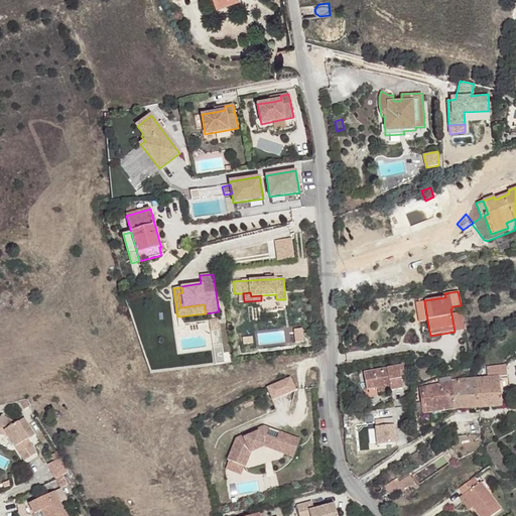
[(427,320),(424,300),(416,302),(419,321),(427,320)]
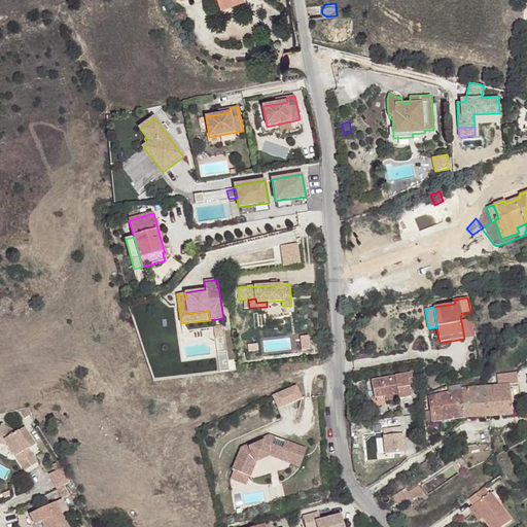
[(473,337),(470,319),(461,321),(464,339),(473,337)]
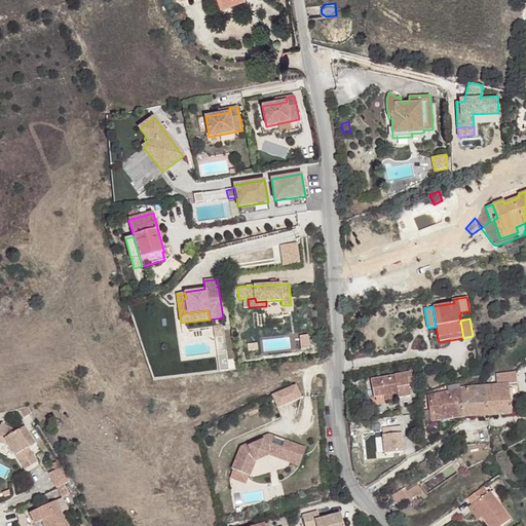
[(225,337),(224,325),(214,326),(216,338),(225,337)]
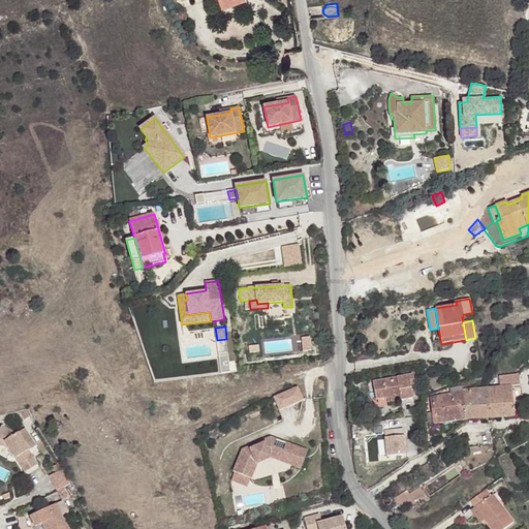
[(520,385),(519,374),(498,376),(500,386),(520,385)]
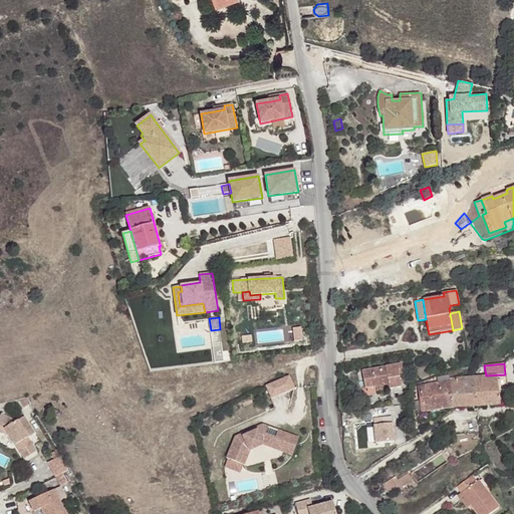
[(362,370),(364,388),(375,386),(375,383),(388,381),(389,389),(401,387),(400,380),(399,375),(403,374),(402,364),(362,370)]
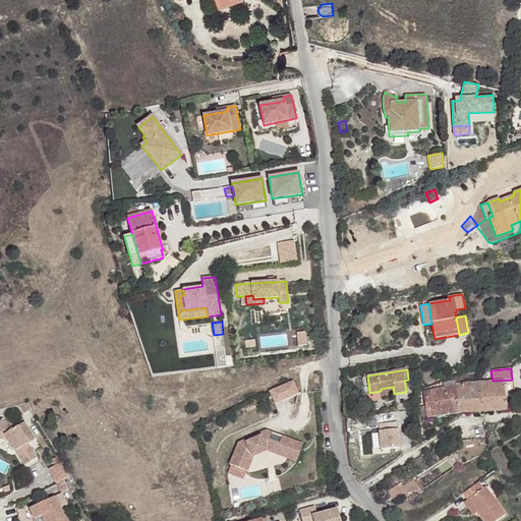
[(425,392),(428,416),(458,412),(507,410),(504,381),(480,383),(457,384),(457,386),(444,388),(425,392)]
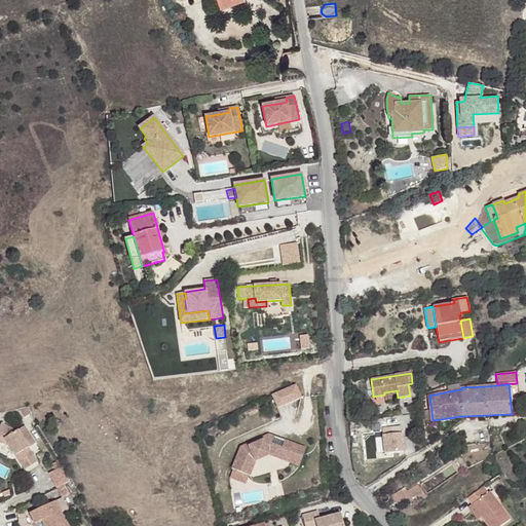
[(302,398),(296,385),(272,396),(278,408),(302,398)]
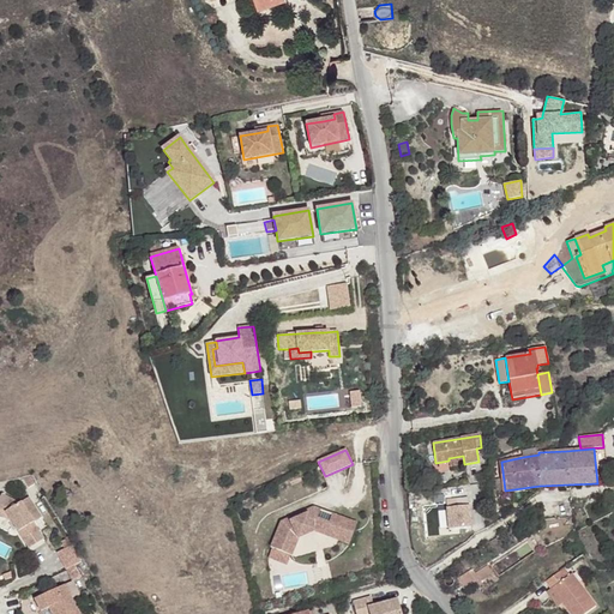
[(464,464),(463,456),(449,458),(449,461),(450,467),(464,464)]
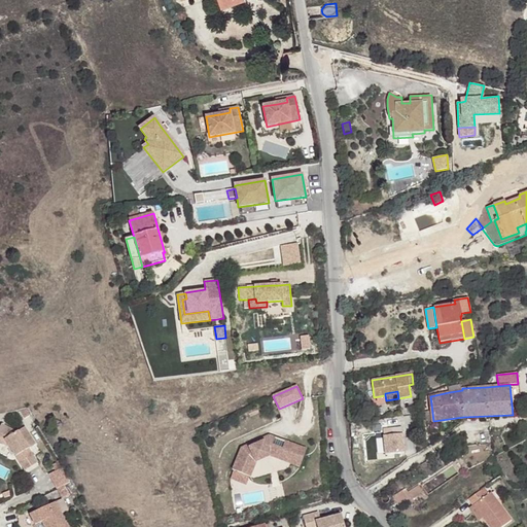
[(0,426),(0,437),(4,440),(20,463),(33,455),(29,448),(36,444),(25,427),(15,433),(13,430),(1,424),(0,426)]
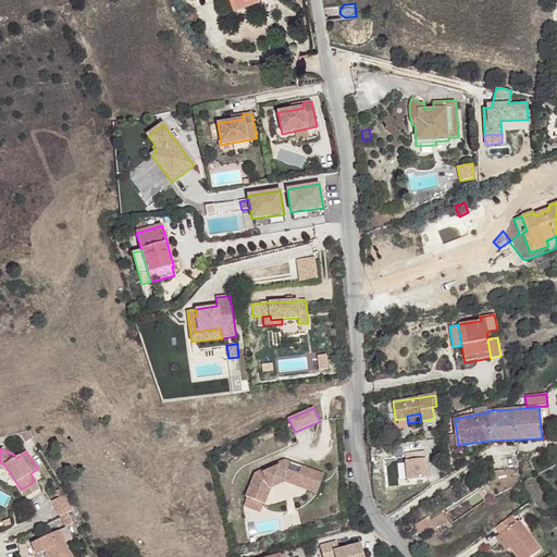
[(246,496),(264,504),(271,489),(285,482),(295,485),(297,480),(309,484),(307,490),(317,494),(322,479),(309,473),(310,470),(301,467),(298,474),(287,471),(291,462),(284,460),(283,463),(277,467),(263,472),(262,470),(255,473),(246,496)]
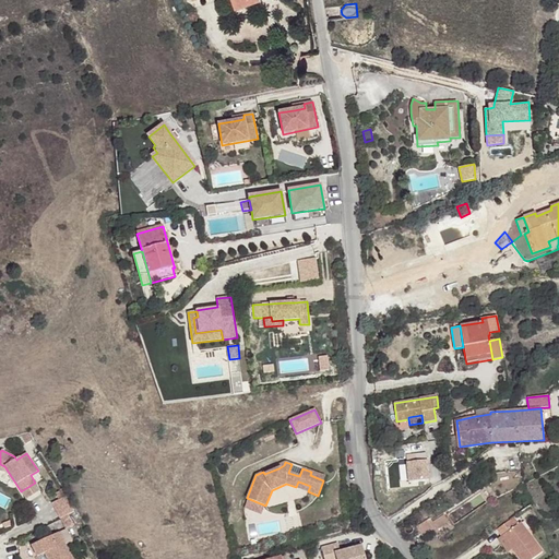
[(4,466),(0,464),(0,470),(10,474),(4,466)]
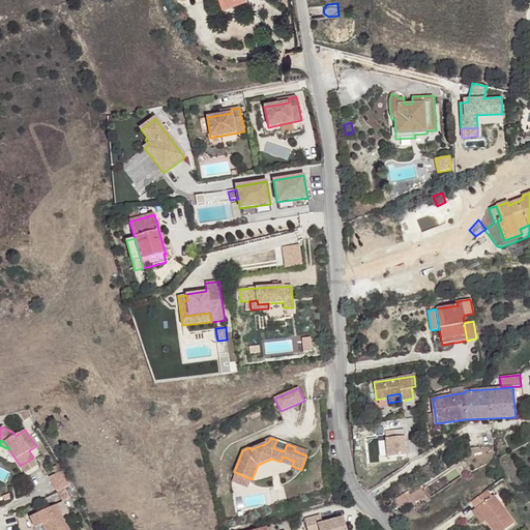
[(407,458),(406,445),(398,446),(400,459),(407,458)]
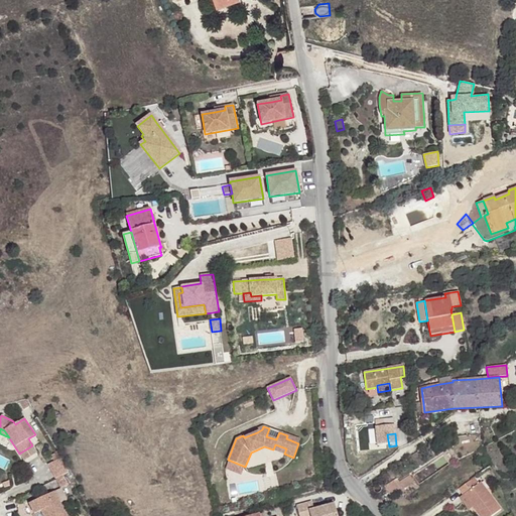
[(273,449),(284,454),(286,448),(275,444),(273,449)]
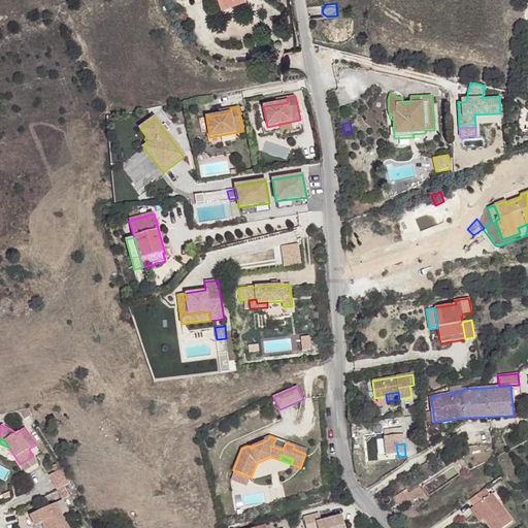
[(33,456),(20,464),(25,471),(38,463),(33,456)]
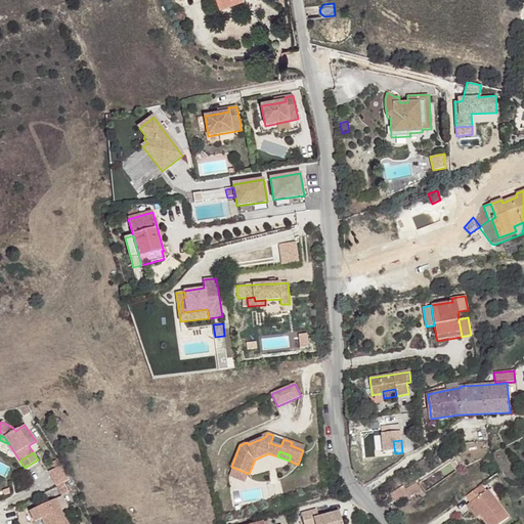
[(482,459),(485,466),(492,462),(489,455),(482,459)]
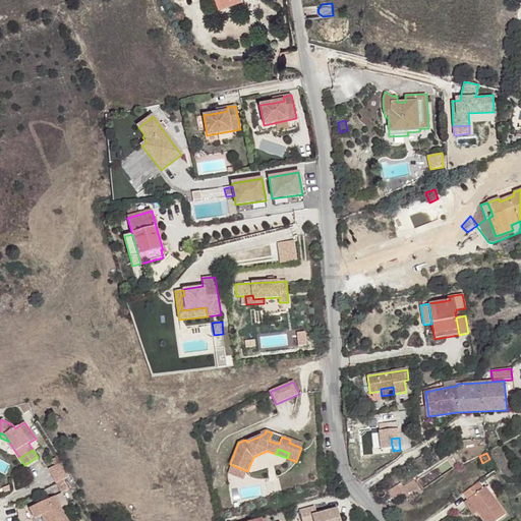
[(61,462),(49,469),(56,482),(68,476),(61,462)]
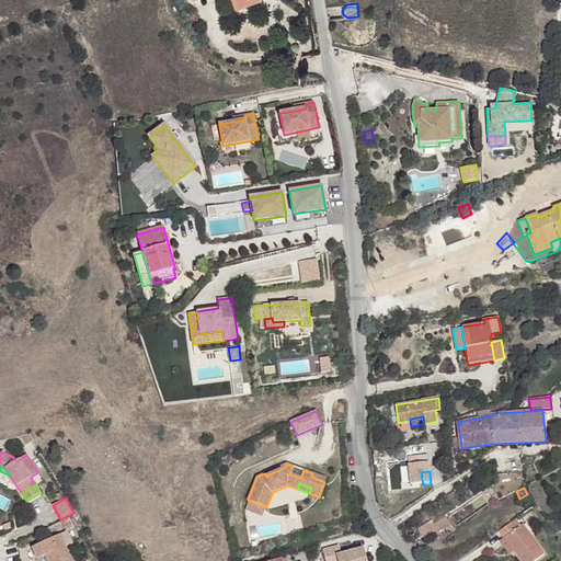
[(418,529),(424,540),(450,523),(446,516),(434,524),(431,519),(418,529)]
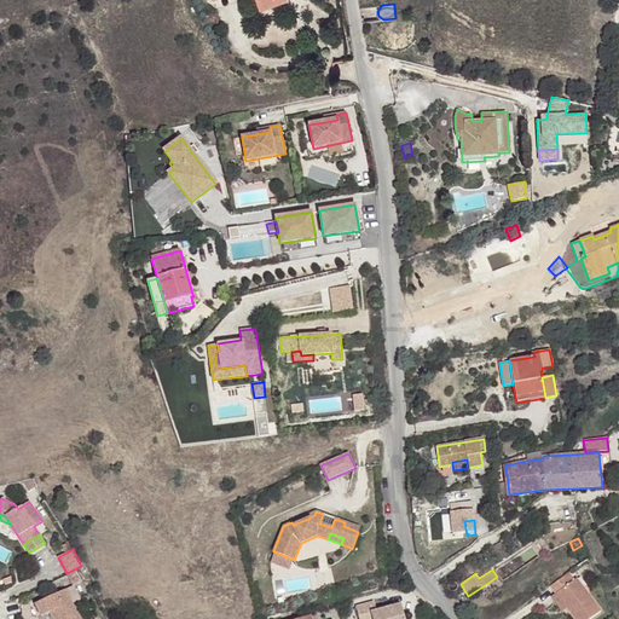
[(73,585),(74,585),(81,582),(75,571),(68,574),(73,585)]
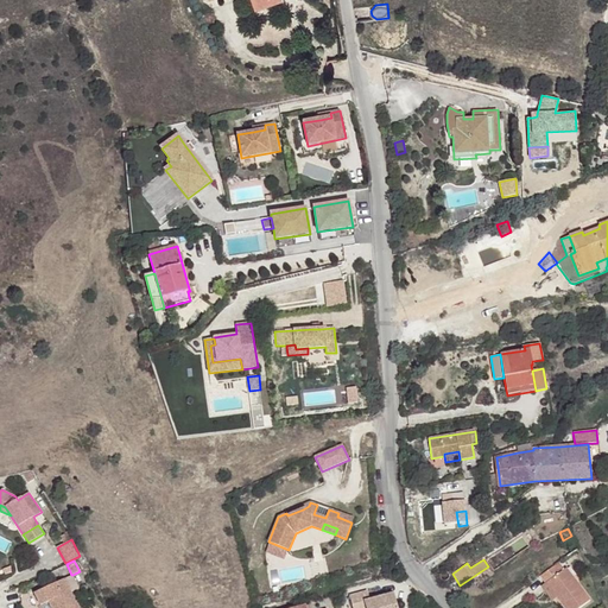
[(557,599),(563,607),(580,607),(590,601),(567,568),(564,569),(559,572),(555,565),(540,576),(545,583),(557,599)]
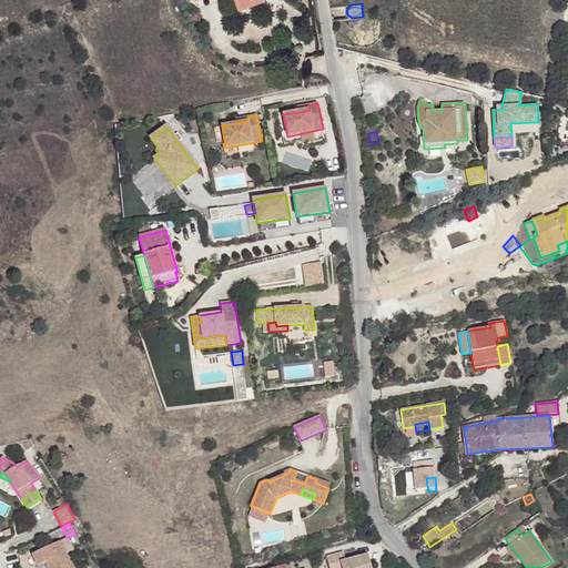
[(67,537),(60,540),(66,553),(73,549),(68,537),(67,537)]
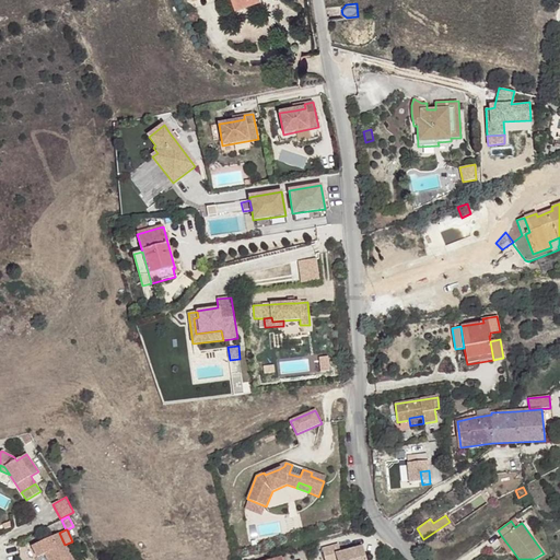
[(59,533),(32,546),(37,559),(71,559),(65,545),(59,533)]
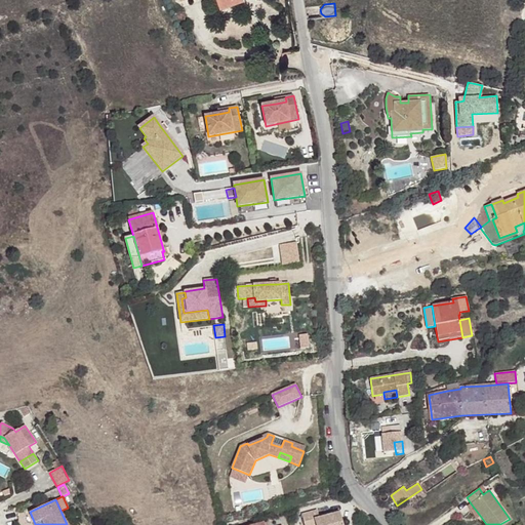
[(481,517),(471,503),(467,507),(477,520),(481,517)]
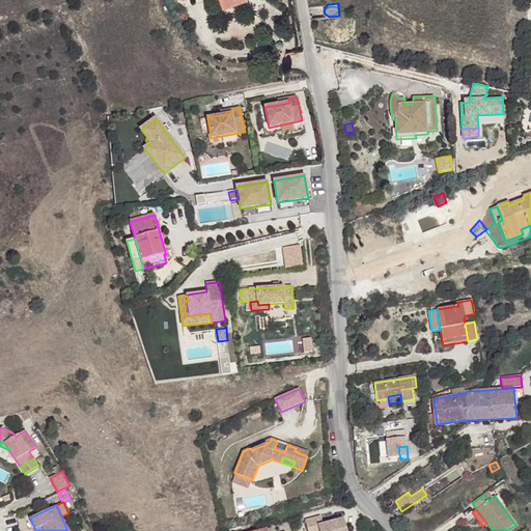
[(322,516),(306,521),(308,530),(346,530),(343,519),(324,524),(322,516)]
